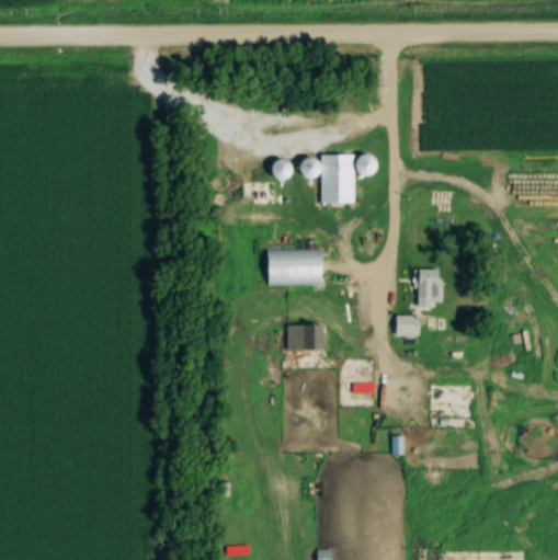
[(355,156),(320,156),(320,160),(303,160),(303,178),(321,178),(321,204),(354,204),(355,156)]
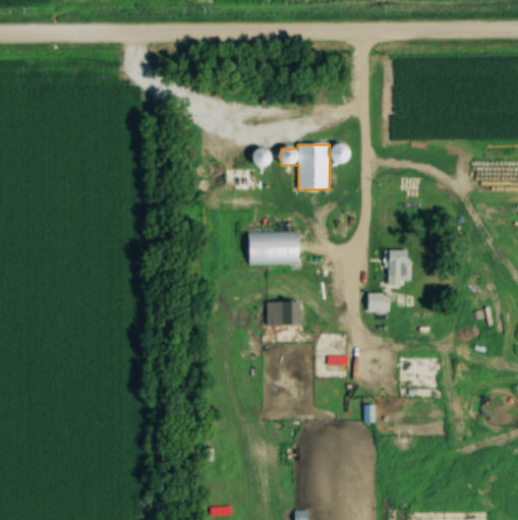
[(333,164),(349,163),(347,145),(331,146),(333,164)]
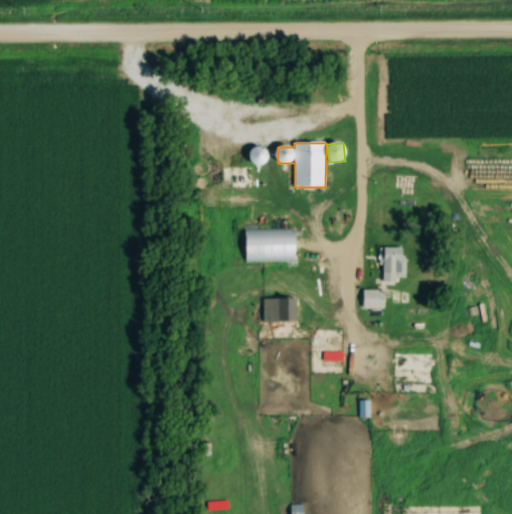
[(251,152),(253,165),(268,163),(266,150),(251,152)]
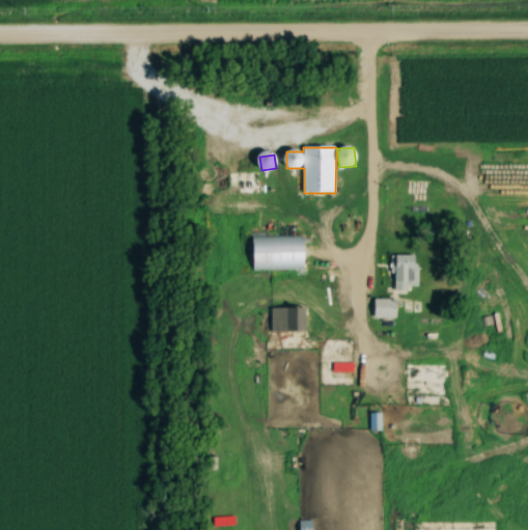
[(230,193),(260,193),(260,172),(230,172),(230,193)]
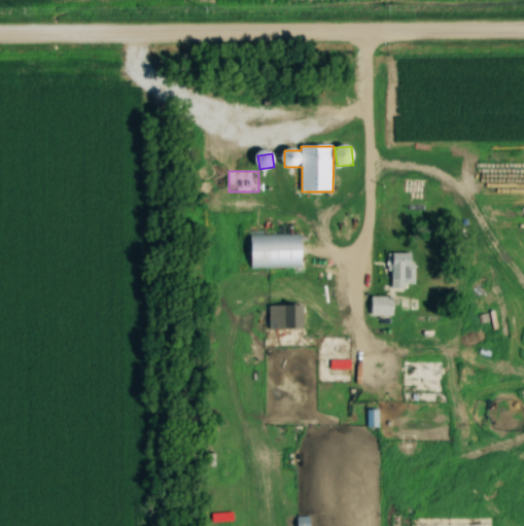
[(303,269),(303,234),(251,234),(251,269),(303,269)]
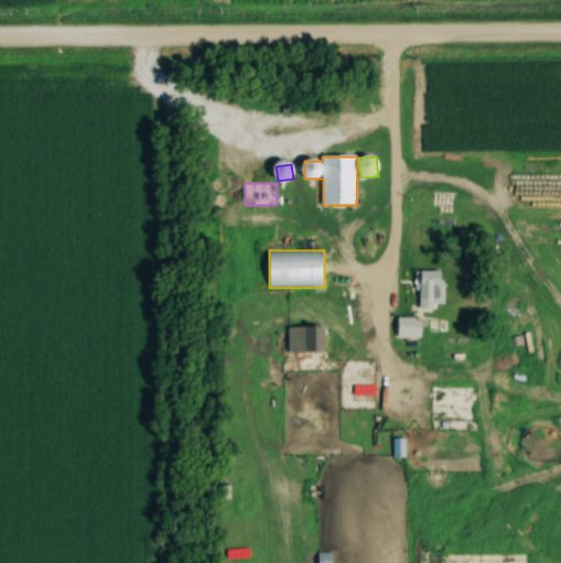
[(445,271),(419,271),(419,309),(445,309),(445,271)]
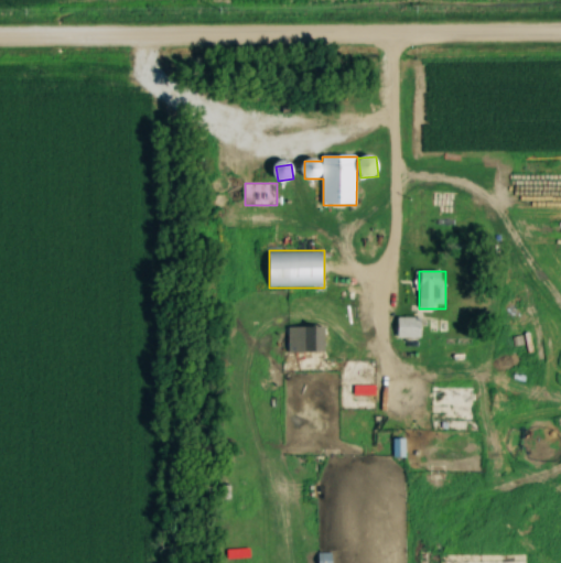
[(421,337),(421,317),(398,317),(398,337),(421,337)]
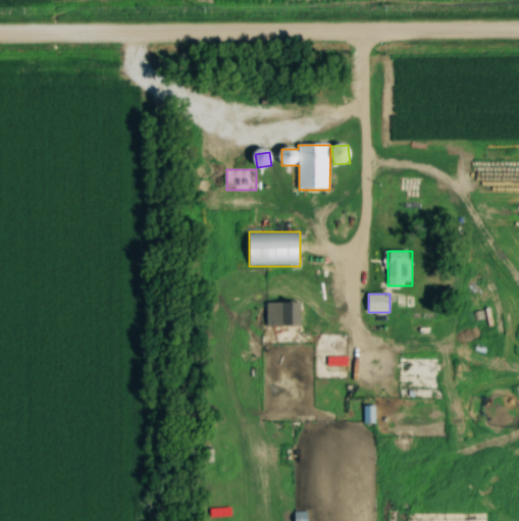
[(300,327),(300,303),(267,303),(267,327),(300,327)]
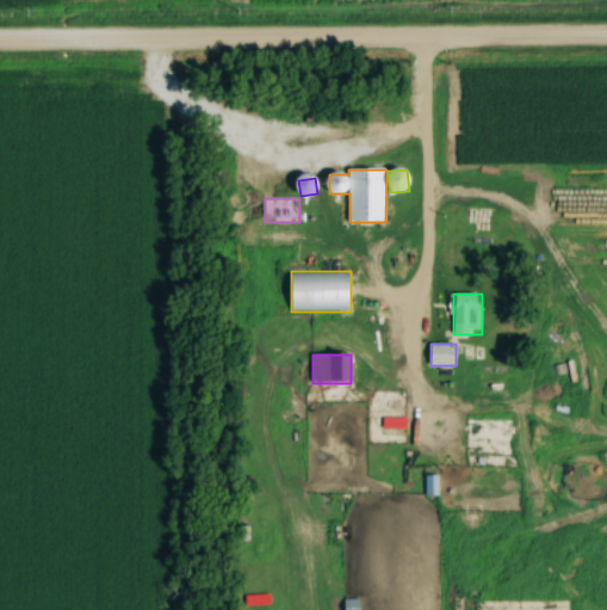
[(514,419),(469,419),(469,441),(514,441),(514,419)]
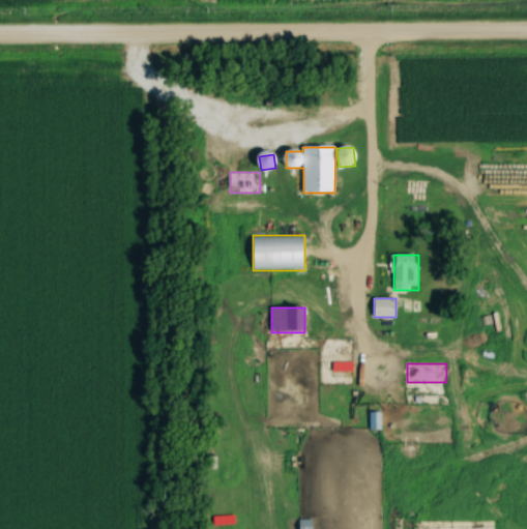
[(312,528),(313,520),(300,520),(299,528),(312,528)]
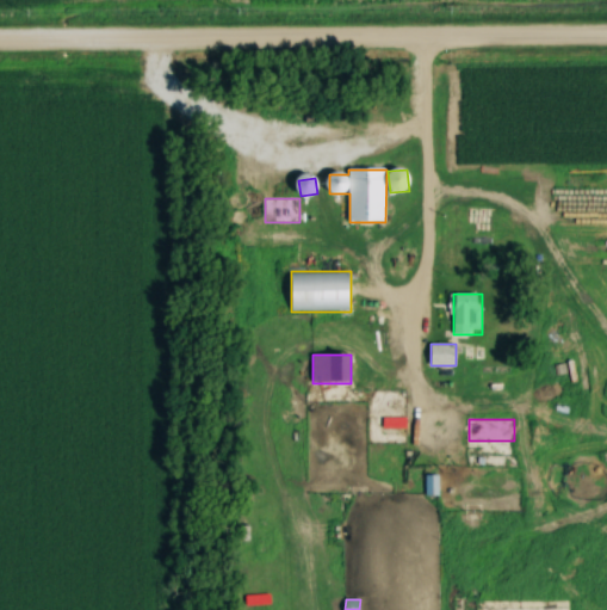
All buildings are outlined.
